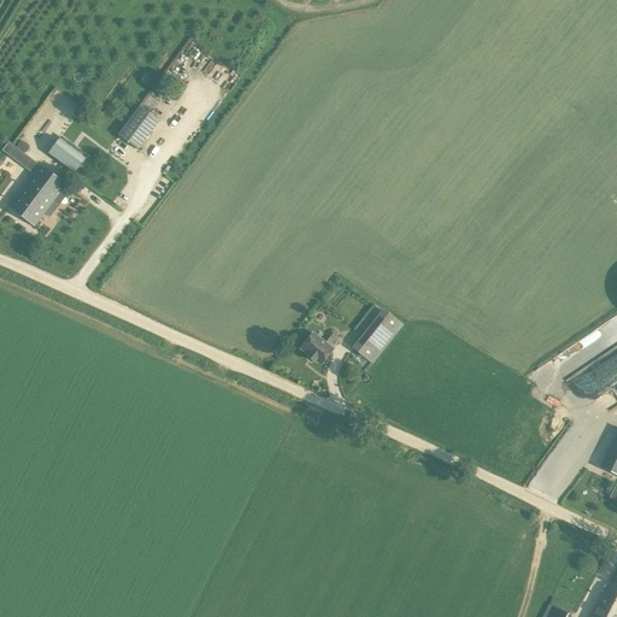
[(150,111),(157,101),(150,95),(142,105),(150,111)]
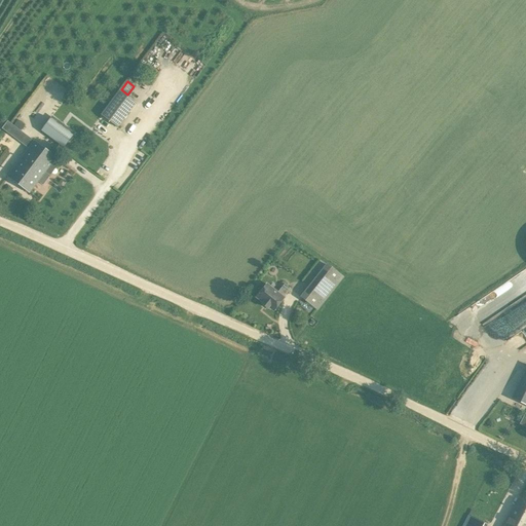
[(117,127),(136,103),(120,91),(101,115),(117,127)]
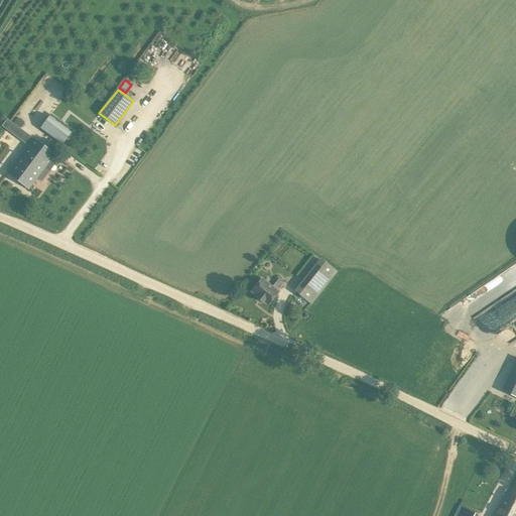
[(63,124),(60,121),(58,123),(49,116),(40,129),(61,145),(71,132),(62,126),(63,124)]
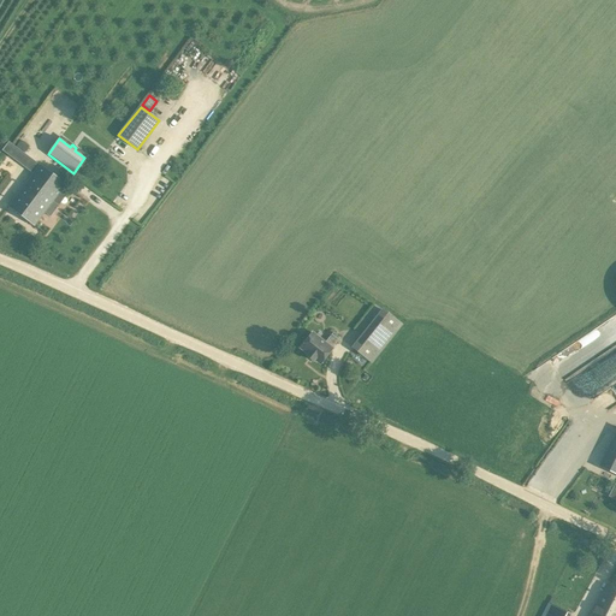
[(40,166),(9,207),(19,215),(27,206),(28,207),(30,205),(28,202),(37,191),(35,189),(48,172),(40,166)]
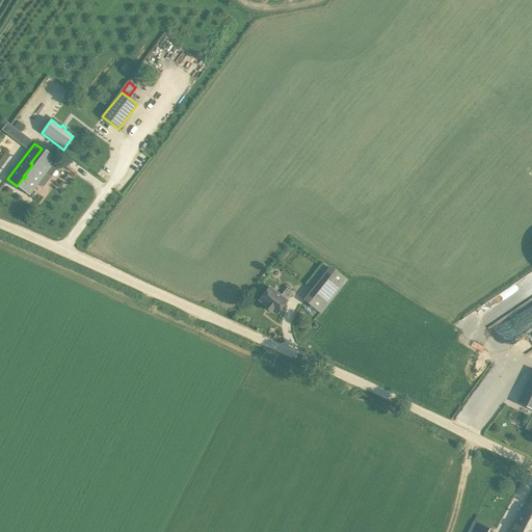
[(23,178),(17,186),(29,194),(37,184),(43,187),(50,178),(45,174),(56,159),(42,149),(30,163),(32,165),(24,175),(26,177),(24,179),(23,178)]
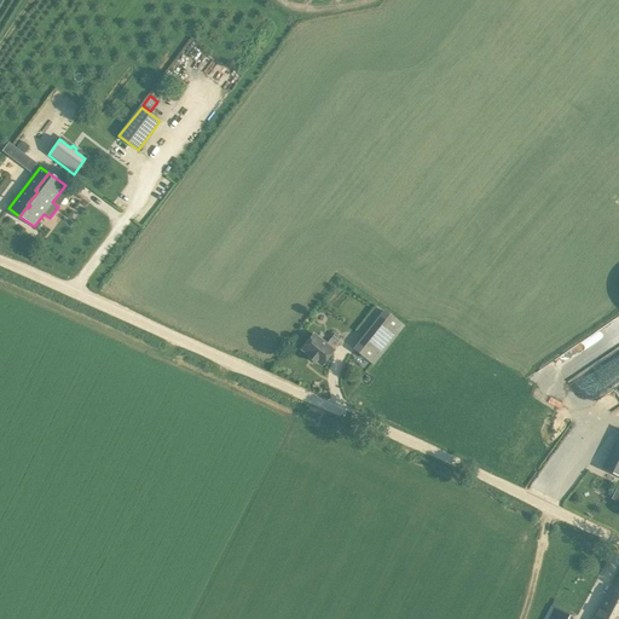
[(327,345),(313,335),(301,351),(310,357),(307,358),(314,363),(316,362),(322,366),(334,351),(333,351),(341,340),(335,335),(327,345)]
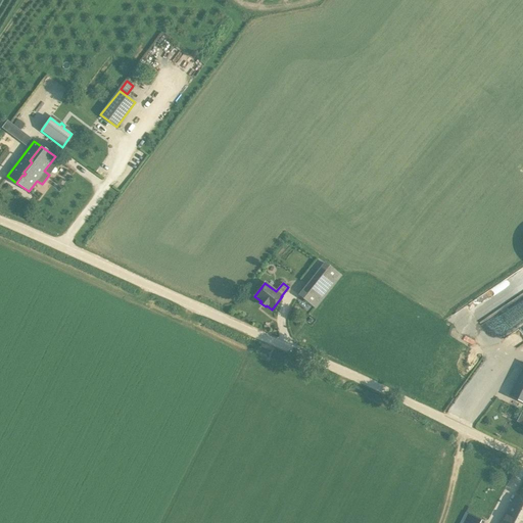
[(307,288),(300,297),(316,308),(322,299),(307,288)]
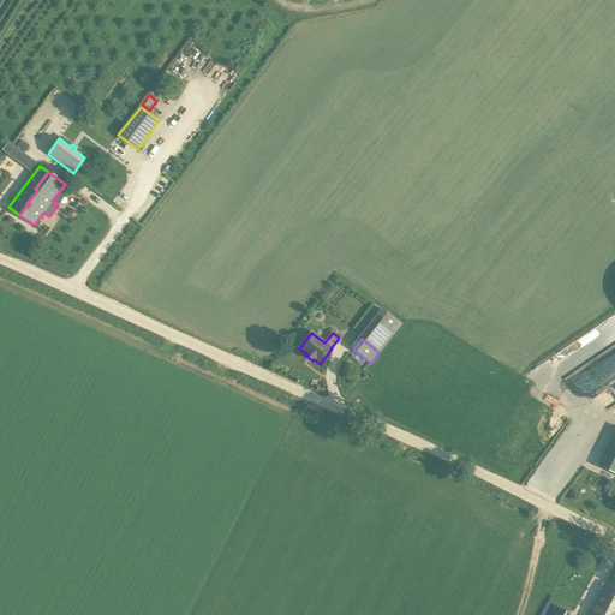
[(614,431),(598,466),(614,473),(614,431)]
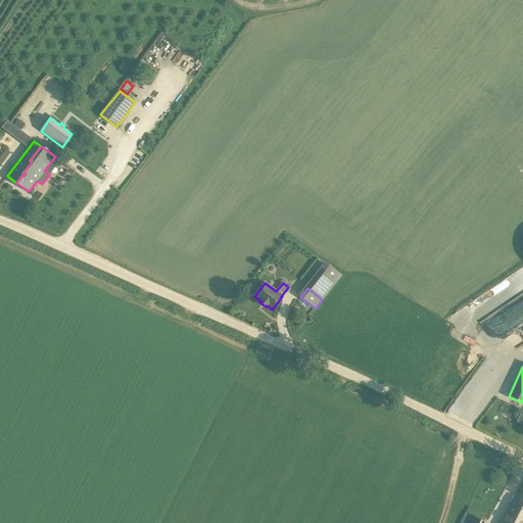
[(510,522),(522,522),(522,501),(516,496),(508,513),(514,516),(510,522)]
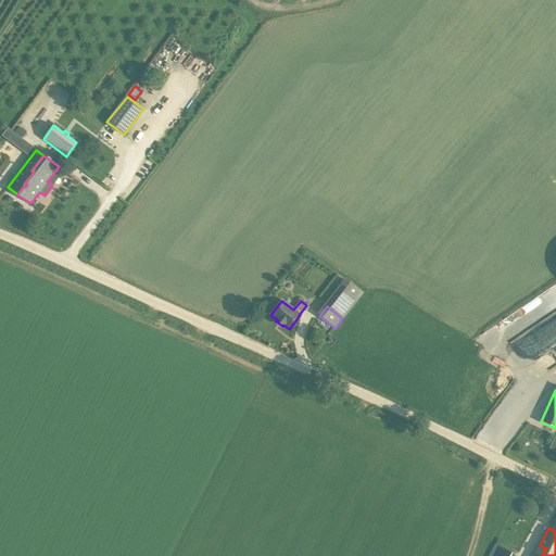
[(542,555),(546,548),(540,545),(539,544),(532,555),(542,555)]
